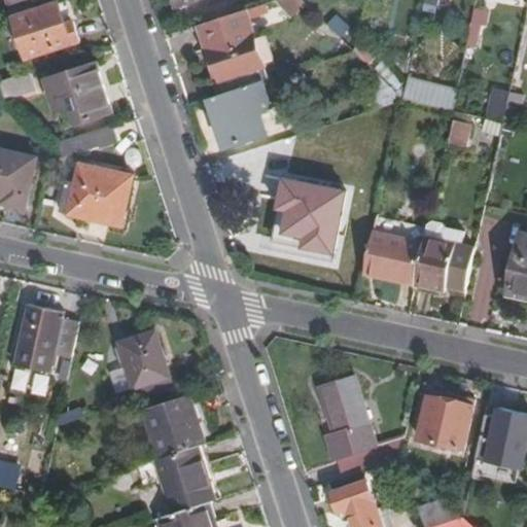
[(73,21),(67,22),(59,0),(14,15),(28,56),(79,40),(73,21)]
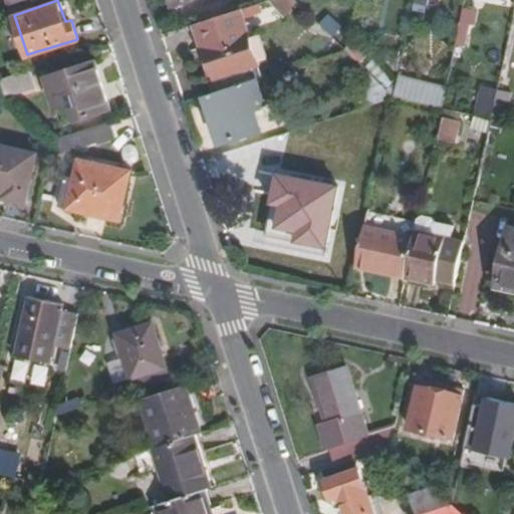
[(264,4),(249,9),(254,25),(269,20),(264,4)]
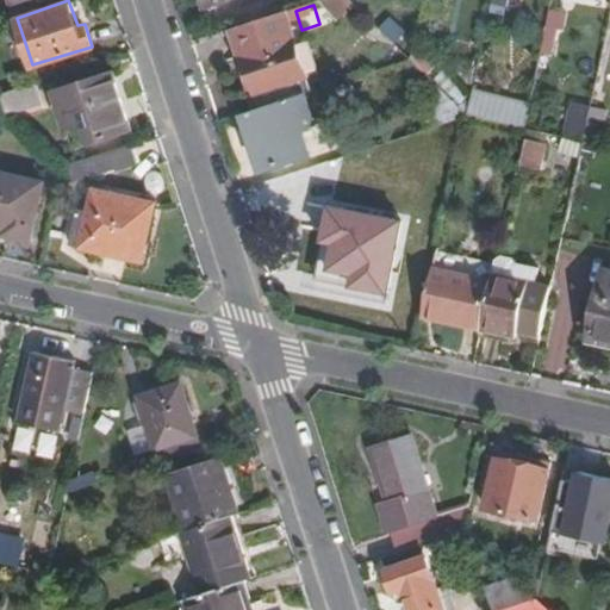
[(304,74),(285,12),(231,29),(255,104),(298,89),(294,76),(304,74)]
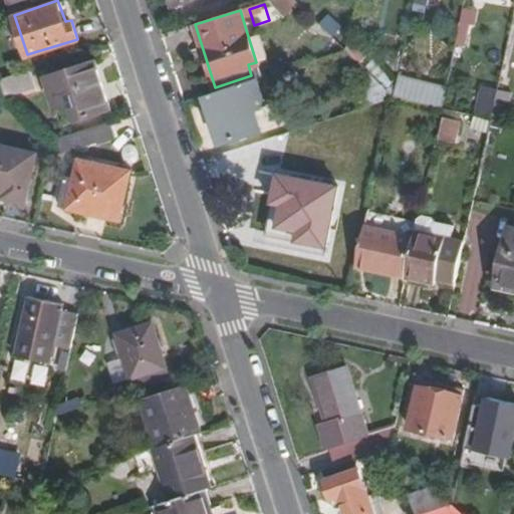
[(95,60),(46,76),(55,105),(72,101),(77,117),(111,106),(95,60)]
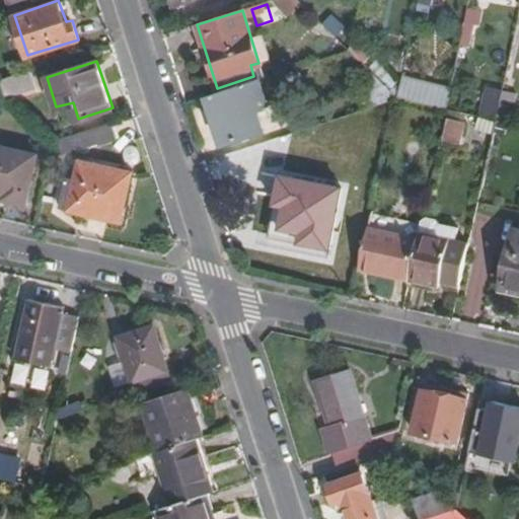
[(386,101),(400,78),(379,66),(365,89),(386,101)]
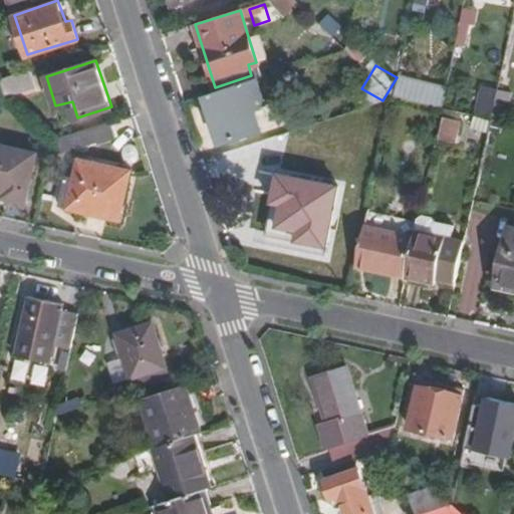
[(29,68),(0,78),(0,93),(3,95),(35,85),(29,68)]
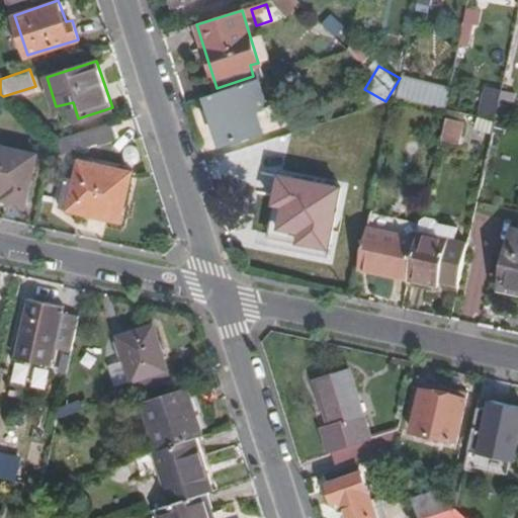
[(257,76),(208,92),(226,140),(264,127),(256,104),(266,101),(257,76)]
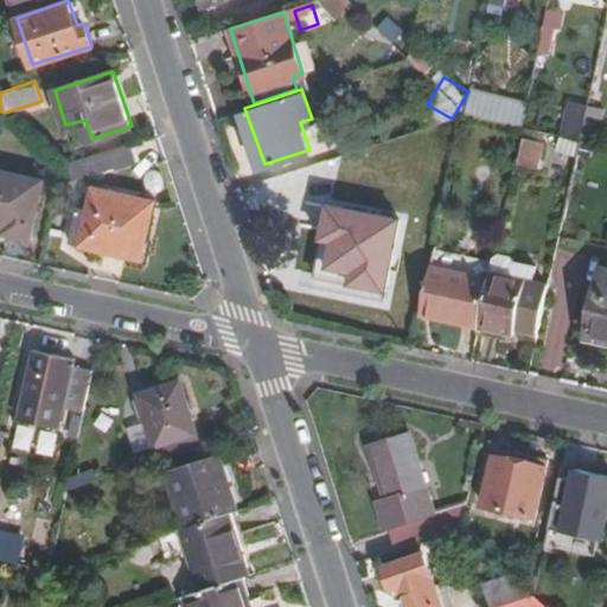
[(466,96),(462,113),(494,120),(499,104),(466,96)]
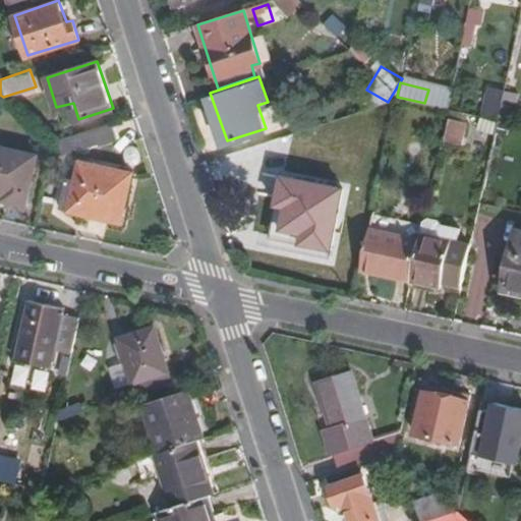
[(516,116),(519,93),(504,92),(502,114),(516,116)]
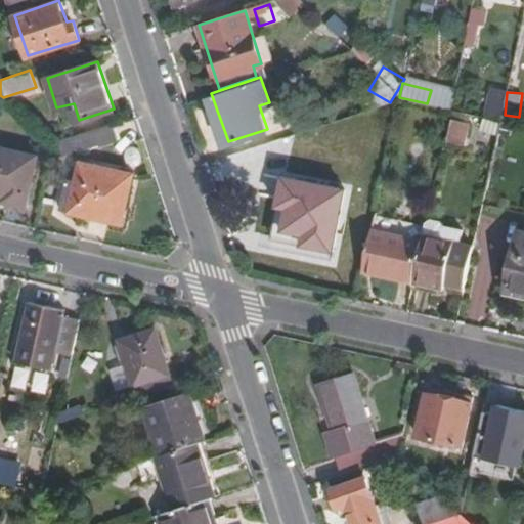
[(470,117),(451,113),(445,139),(464,143),(470,117)]
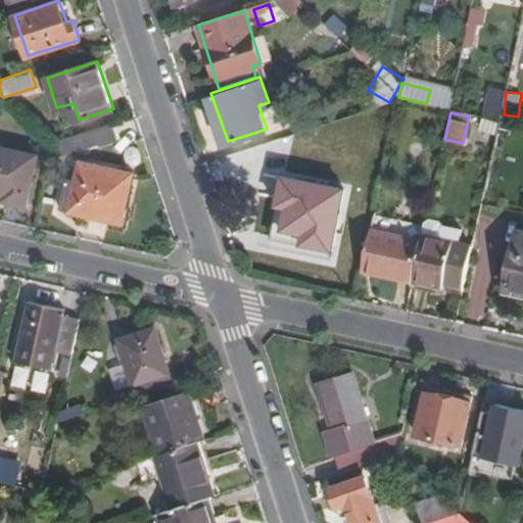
[(480,129),(496,133),(498,123),(482,119),(480,129)]
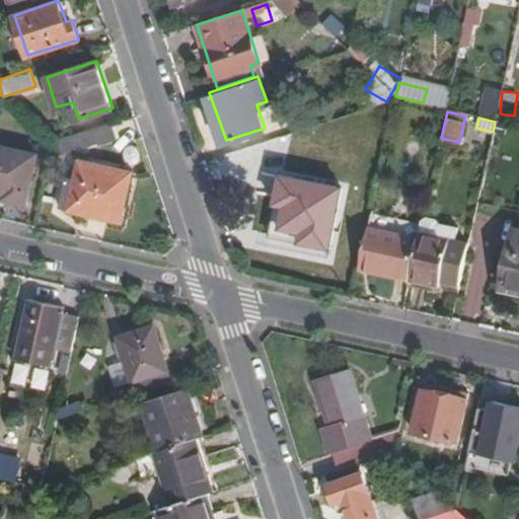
[(121,138),(115,122),(53,142),(50,156),(99,141),(101,144),(121,138)]
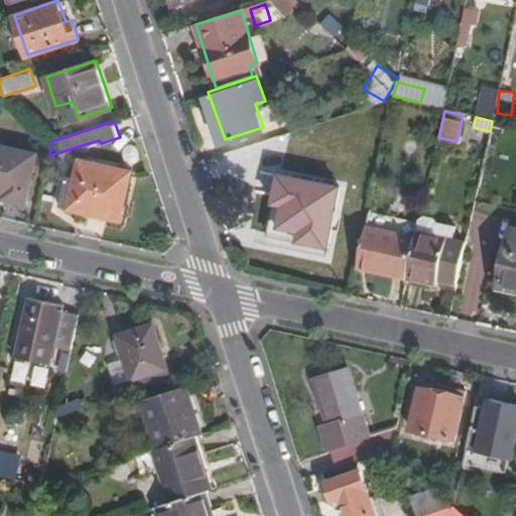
[(0,145),(0,191),(4,194),(3,198),(24,203),(34,153),(0,145)]
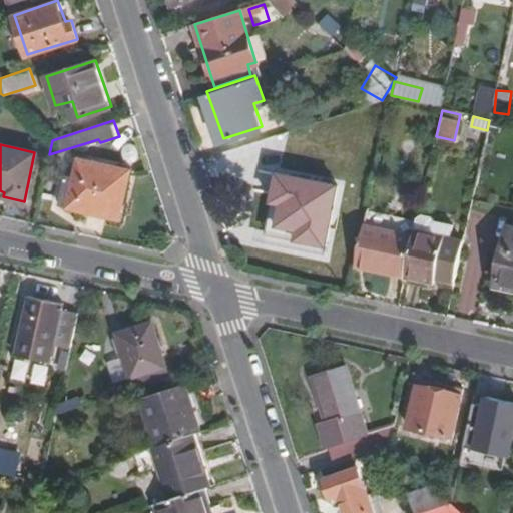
[(77,168),(68,206),(101,214),(119,218),(123,203),(130,171),(79,160),(77,168)]
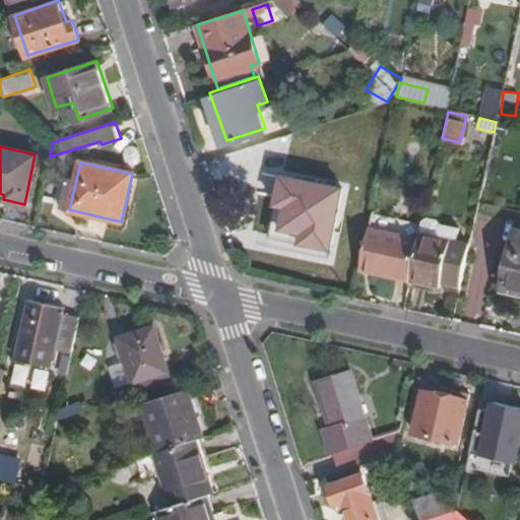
[(69,209),(78,171),(66,169),(57,207),(69,209)]
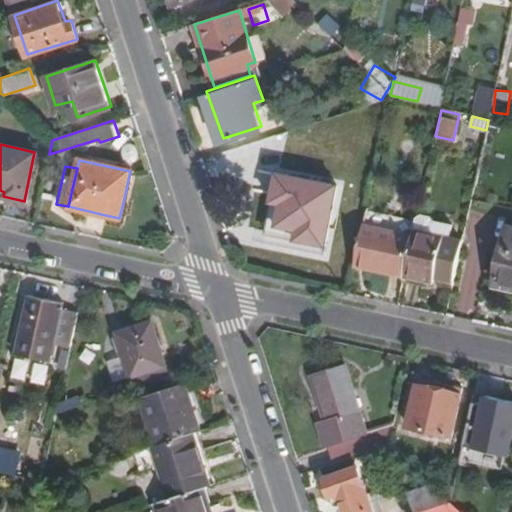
[(279,173),(264,244),(322,255),(338,186),(279,173)]
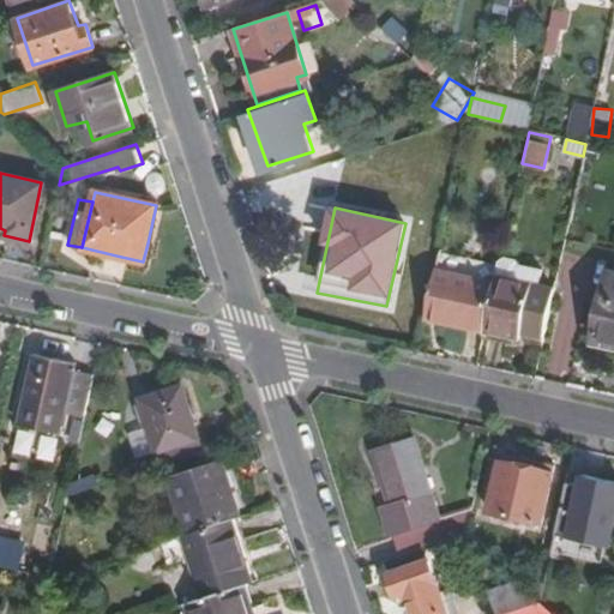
[(143,262),(121,257),(119,263),(149,269),(155,245),(148,244),(143,262)]
